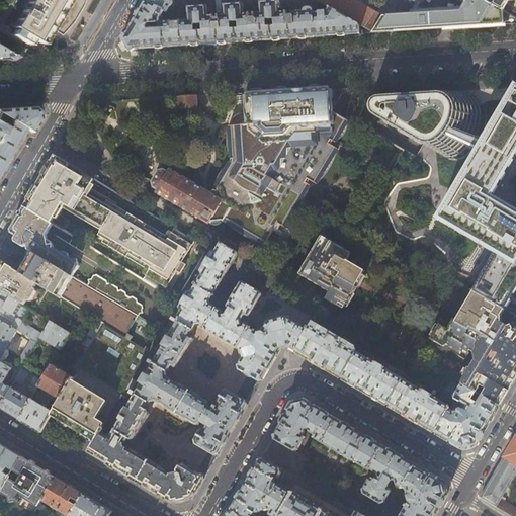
[(0,46),(15,56),(28,35),(37,41),(47,25),(61,33),(72,20),(77,11),(82,2),(83,0),(0,0),(0,46)]
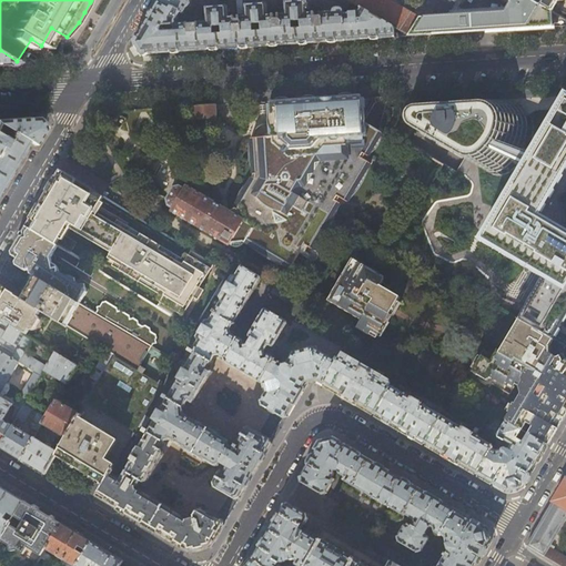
[(187,6),(188,4),(189,2),(189,0),(155,0),(144,20),(132,41),(139,52),(159,51),(174,50),(221,47),(266,43),(319,40),(371,37),(393,36),(392,32),(392,24),(360,6),(356,10),(347,10),(342,11),(342,8),(342,7),(341,7),(341,6),(340,4),(339,4),(337,3),(336,3),(334,4),(333,4),(332,6),(331,8),(331,9),(319,10),(319,16),(313,16),(313,11),(305,11),(304,3),(305,3),(305,0),(304,0),(283,0),(283,12),(276,12),(276,18),(272,18),(272,13),(265,13),(264,1),(242,2),(243,14),(236,14),(236,19),(232,19),(232,16),(225,16),(224,3),(203,6),(204,20),(195,21),(195,22),(189,23),(188,20),(185,20),(185,22),(174,22),(174,18),(178,11),(180,13),(184,7),(187,6)]
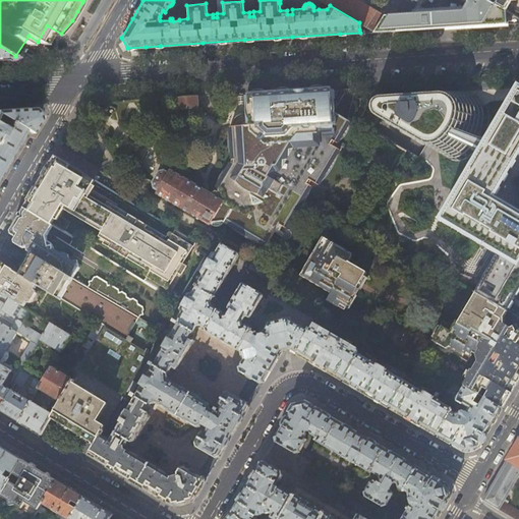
[(320,0),(318,4),(319,9),(327,9),(330,5),(332,0),(320,0)]
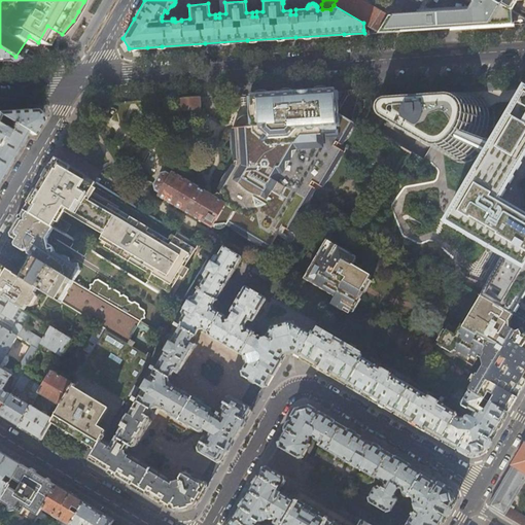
[(336,0),(334,5),(363,23),(363,30),(364,33),(377,31),(389,10),(371,0),(336,0)]
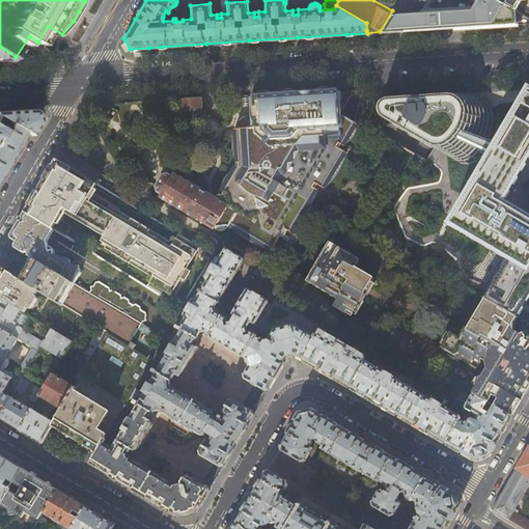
[(393,10),(392,10),(380,31),(488,24),(528,21),(528,18),(520,12),(512,8),(510,7),(503,2),(504,1),(504,0),(468,0),(468,1),(462,1),(427,3),(422,3),(416,4),(415,6),(399,6),(398,8),(395,8),(393,10)]
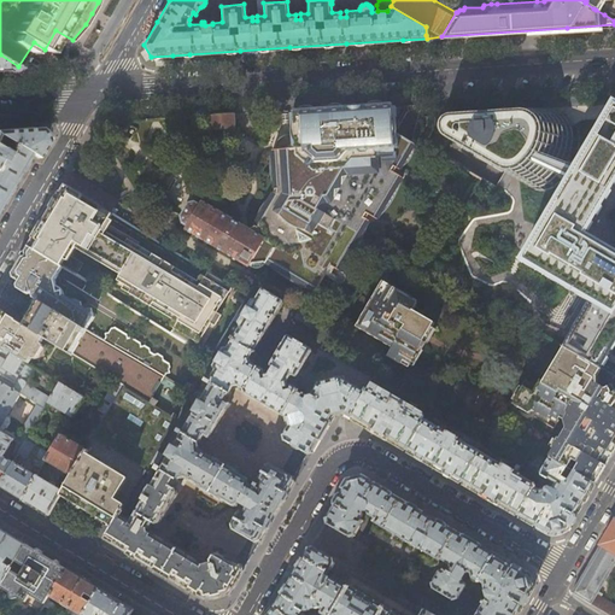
[(586,1),(585,3),(593,9),(596,10),(602,0),(586,0),(586,1)]
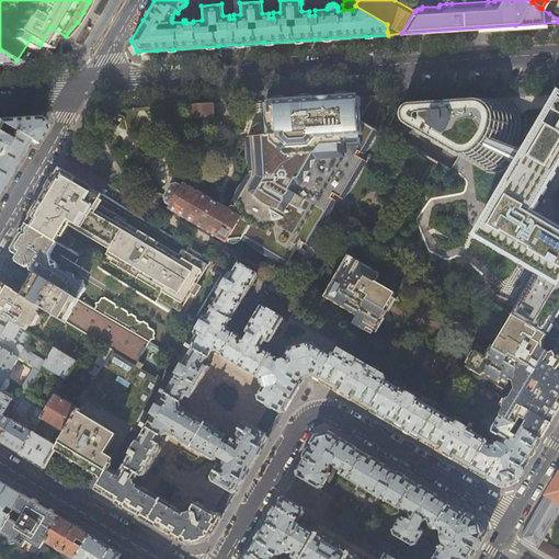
[(558,12),(552,9),(549,13),(558,19),(558,12)]
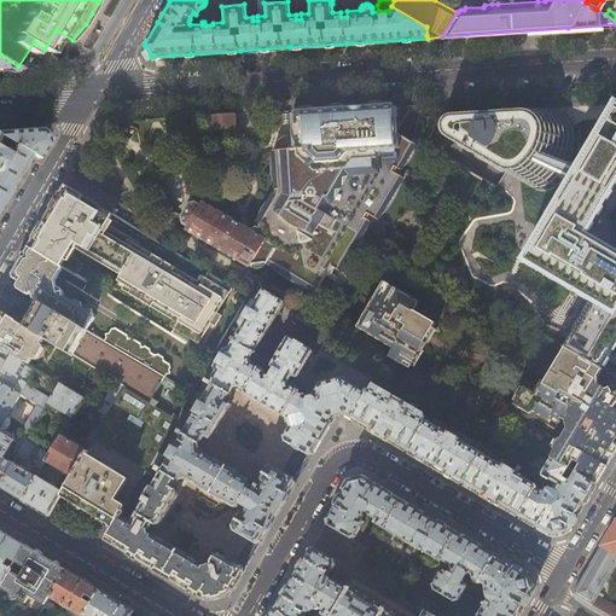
[(144,45),(141,48),(149,62),(173,60),(173,56),(151,57),(144,45)]
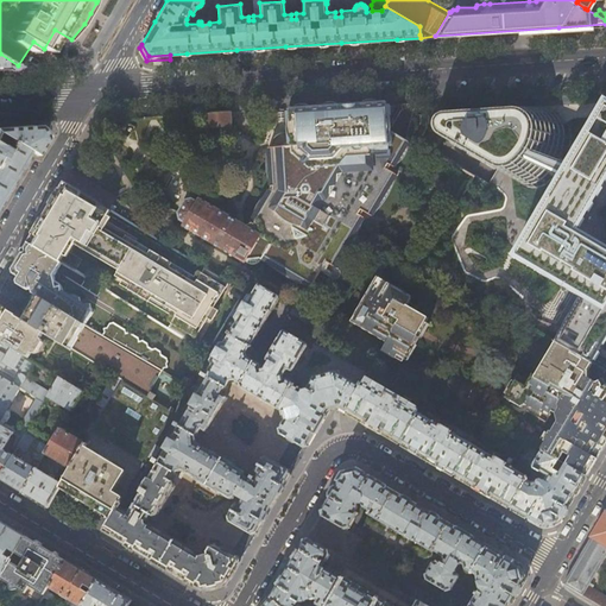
[(0,65),(18,65),(0,54),(0,65)]
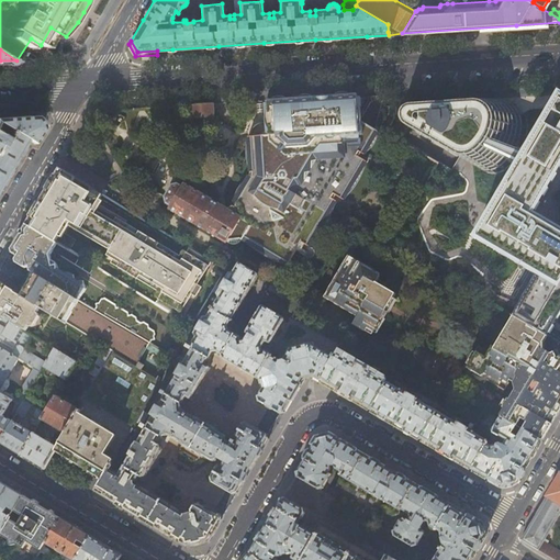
[(503,328),(511,333),(536,348),(547,329),(559,310),(559,308),(559,91),(556,92),(507,177),(502,181),(493,188),(469,193),(450,194),(435,192),(430,215),(432,216),(437,219),(446,220),(452,224),(462,227),(474,230),(473,232),(536,272),(503,328)]
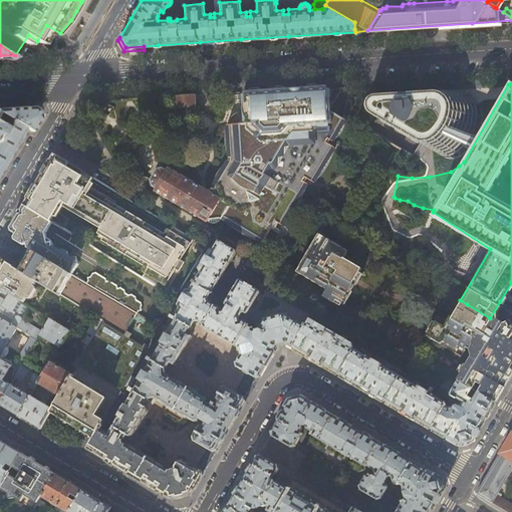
[(325,87),(325,84),(295,86),(243,89),(243,93),(240,93),(242,110),(239,111),(234,112),(232,113),(230,115),(229,117),(228,119),(228,123),(224,123),(224,124),(226,124),(227,156),(227,158),(225,160),(226,160),(210,188),(207,190),(167,166),(164,170),(160,167),(155,169),(149,178),(150,184),(155,186),(153,190),(204,220),(208,222),(211,223),(214,223),(216,223),(218,222),(220,220),(221,219),(262,242),(262,243),(270,230),(281,236),(285,236),(287,235),(288,234),(288,232),(288,231),(287,229),(286,228),(282,226),(307,184),(308,184),(305,182),(307,178),(314,182),(314,181),(333,147),(334,148),(335,147),(328,143),(330,140),(332,141),(332,140),(332,139),(344,118),(345,119),(345,118),(330,109),(328,87),(325,87)]
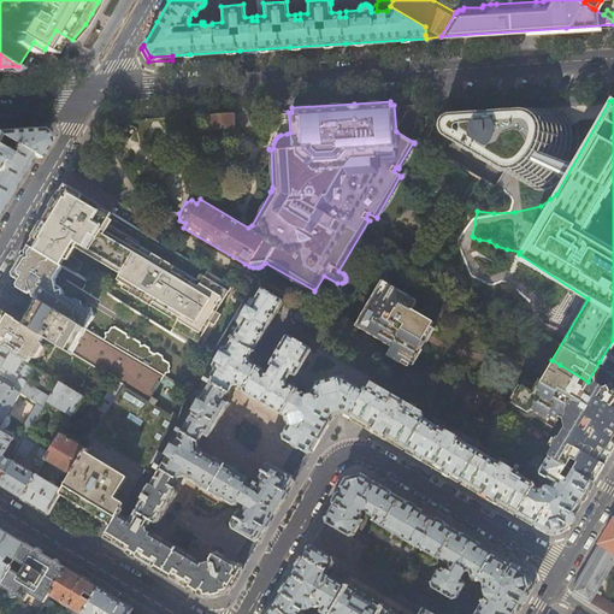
[(538,108),(432,111),(426,130),(426,142),(455,153),(440,154),(508,179),(501,179),(508,182),(541,181),(545,169),(536,165),(539,157),(555,155),(561,137),(561,117),(538,108)]
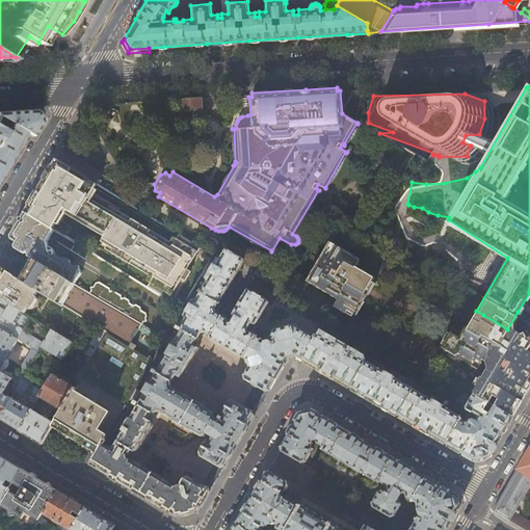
[(189,97),(180,98),(180,109),(201,108),(200,97),(189,97)]
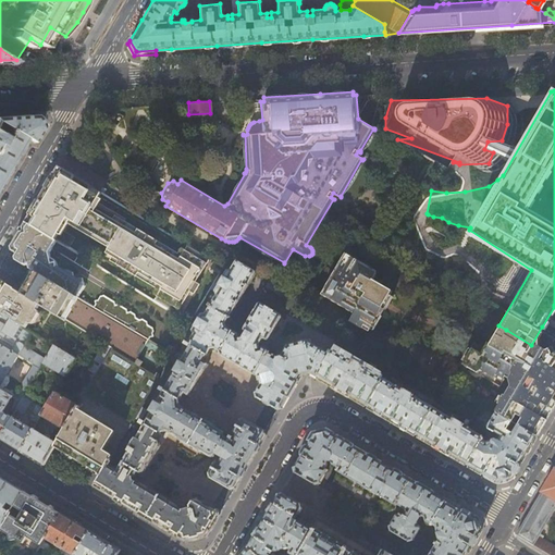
[(9,125),(26,136),(33,140),(41,124),(35,112),(22,113),(0,114),(0,120),(1,121),(9,125)]
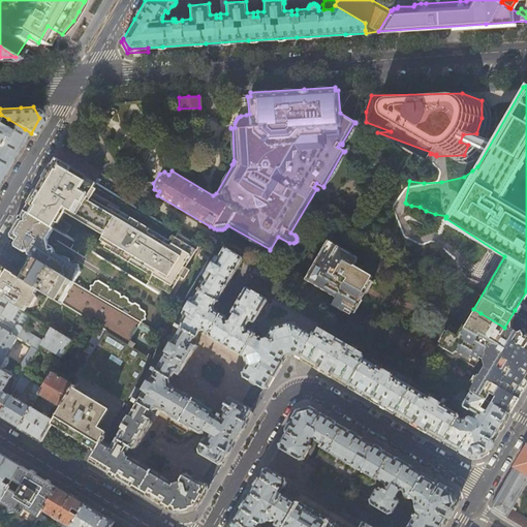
[(0,169),(14,146),(25,129),(8,119),(7,122),(7,123),(6,125),(7,126),(6,128),(0,124),(0,116),(1,115),(0,114),(0,169)]
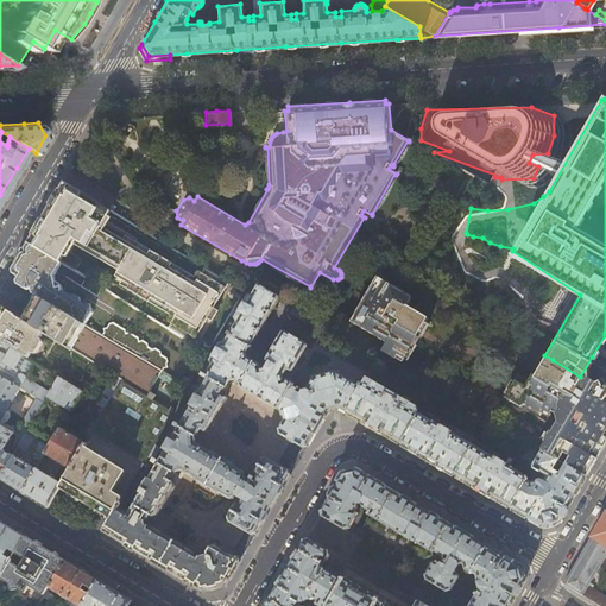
[(69,168),(62,178),(109,208),(111,209),(113,206),(108,203),(113,194),(81,175),(93,153),(80,147),(77,152),(69,168)]
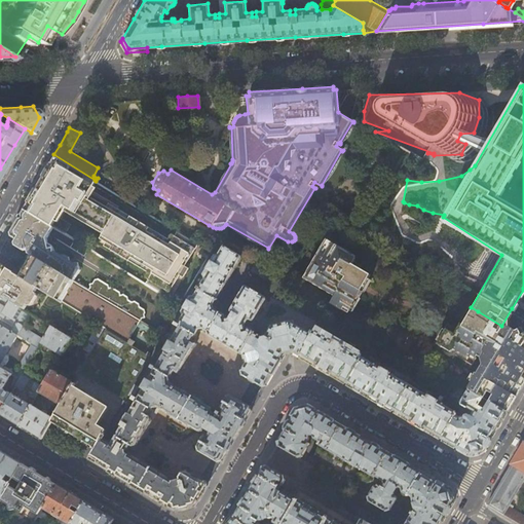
[(26,201),(22,208),(50,224),(53,219),(57,220),(61,214),(105,240),(102,245),(146,271),(143,276),(146,277),(144,283),(164,296),(178,273),(182,275),(187,267),(184,265),(197,244),(176,230),(173,234),(170,232),(166,237),(108,201),(105,206),(88,195),(95,186),(91,184),(95,180),(53,154),(49,161),(41,175),(38,180),(34,187),(26,201)]
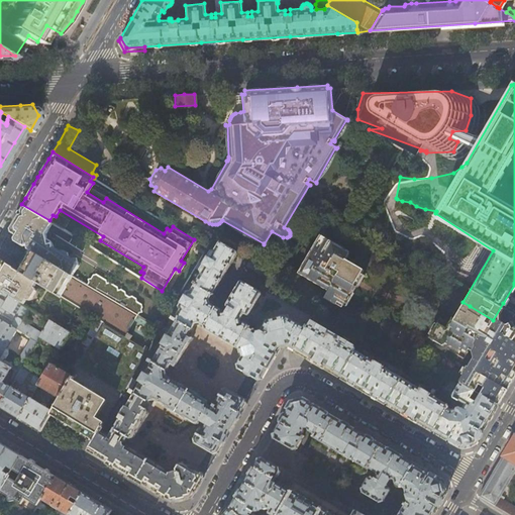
[(39,172),(40,172),(48,159),(47,158),(46,158),(39,170),(39,172)]
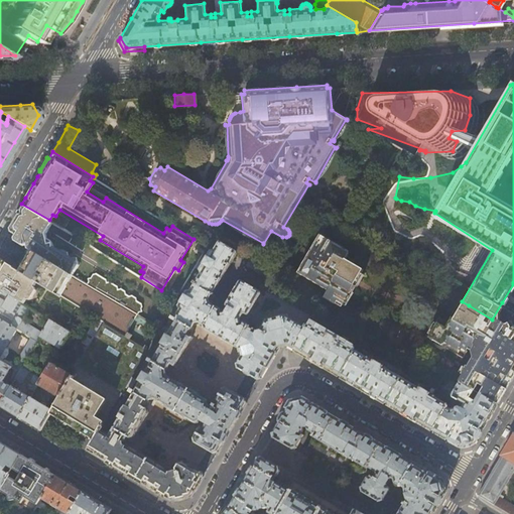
[(24,197),(25,198),(33,183),(32,182),(31,183),(24,196),(24,197)]
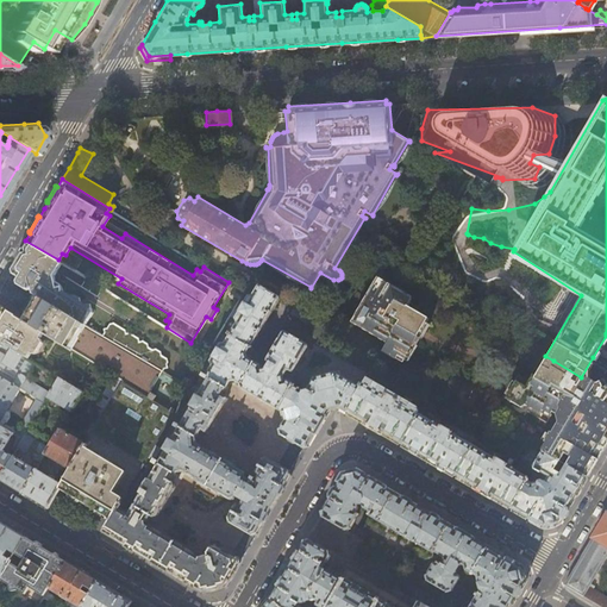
[(14,282),(35,295),(83,324),(92,311),(91,306),(62,288),(61,285),(55,286),(52,274),(61,262),(58,260),(25,241),(16,257),(8,269),(10,273),(16,276),(14,279),(14,282)]
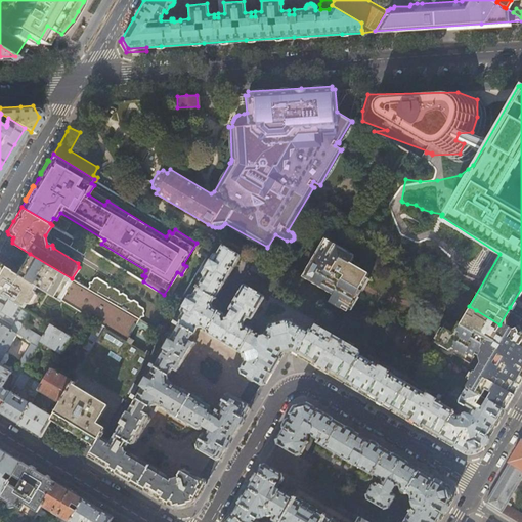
[(414,233),(406,230),(400,245),(426,256),(435,235),(417,227),(414,233)]
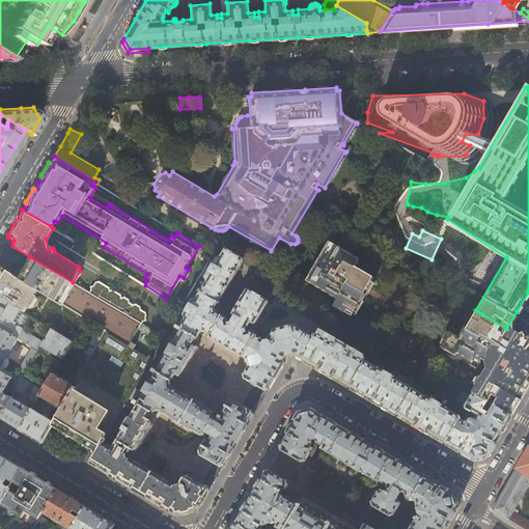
[(87,249),(73,241),(68,248),(83,256),(87,249)]
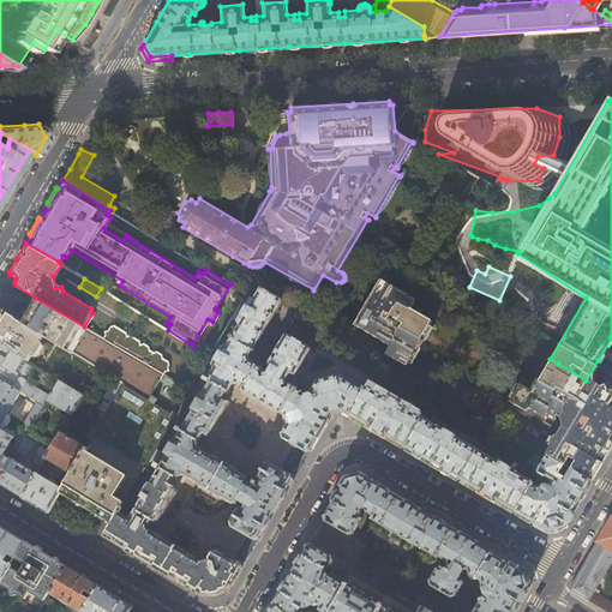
[(403,365),(430,321),(408,307),(413,300),(385,285),(383,287),(376,283),(365,300),(371,304),(369,309),(363,305),(352,324),(388,345),(383,353),(403,365)]
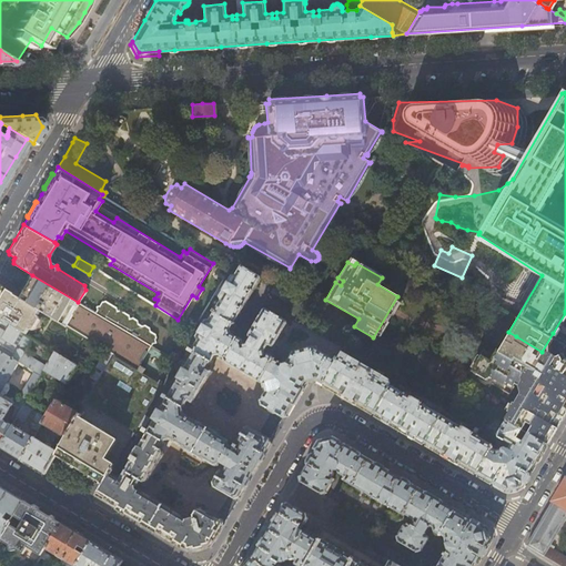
[(112,464),(101,482),(94,494),(115,507),(144,524),(170,539),(187,551),(209,545),(214,535),(221,524),(220,519),(199,508),(195,508),(192,515),(192,517),(187,519),(183,517),(183,516),(139,488),(138,489),(134,489),(134,486),(137,485),(140,479),(142,482),(144,481),(161,453),(161,448),(159,447),(162,441),(169,438),(180,445),(180,446),(203,460),(204,460),(213,464),(216,464),(219,462),(224,464),(222,468),(221,468),(219,468),(211,482),(213,487),(232,498),(236,496),(254,467),(269,443),(268,438),(246,426),(242,427),(235,440),(235,441),(235,442),(236,443),(235,445),(232,443),(231,445),(228,443),(226,440),(219,434),(219,433),(195,420),(194,420),(183,413),(182,407),(185,401),(190,403),(191,402),(209,371),(209,370),(205,367),(212,355),(216,353),(223,357),(223,361),(255,381),(260,383),(262,383),(264,392),(262,392),(258,400),(259,404),(280,416),(284,415),(304,382),(310,381),(314,378),(319,382),(347,398),(397,427),(447,457),(493,484),(506,491),(519,487),(533,464),(545,444),(536,438),(525,433),(521,441),(515,437),(519,428),(503,420),(495,433),(496,436),(508,443),(506,447),(504,447),(503,447),(502,447),(499,447),(498,451),(496,450),(493,450),(491,448),(491,446),(491,445),(491,444),(472,433),(473,432),(471,431),(470,432),(461,426),(462,425),(460,424),(458,425),(423,404),(424,403),(420,401),(418,402),(369,372),(370,371),(367,370),(366,372),(359,366),(360,365),(355,362),(354,364),(336,354),(332,360),(309,345),(290,351),(283,362),(280,363),(272,359),(272,357),(264,353),(262,354),(261,351),(265,343),(268,345),(270,345),(284,321),(283,319),(278,315),(278,314),(269,310),(263,306),(261,306),(245,333),(245,334),(250,336),(246,343),(242,343),(241,340),(229,332),(229,327),(240,309),(241,309),(243,305),(242,304),(249,293),(250,293),(252,290),(252,289),(259,276),(240,265),(234,274),(230,274),(224,283),(220,280),(213,293),(218,295),(220,299),(214,309),(212,309),(211,310),(212,311),(208,319),(204,319),(194,335),(196,340),(191,349),(188,347),(187,350),(190,352),(165,395),(162,393),(161,396),(163,397),(157,408),(155,408),(150,417),(151,418),(144,428),(142,427),(140,430),(143,432),(118,476),(111,472),(114,466),(112,464)]
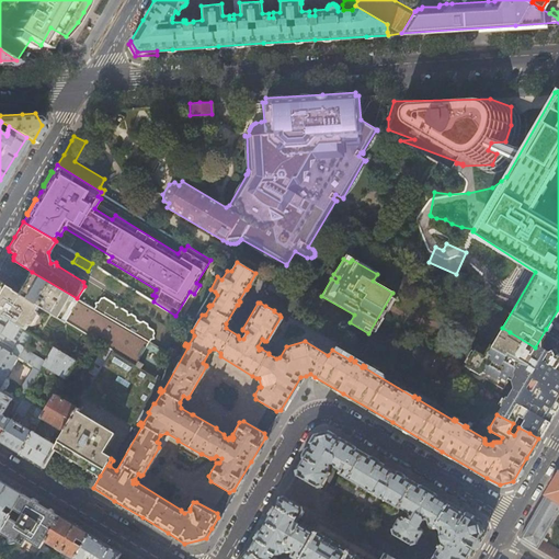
[(19,294),(38,306),(102,345),(110,350),(134,364),(137,358),(147,341),(93,308),(77,298),(32,272),(25,283),(19,294)]
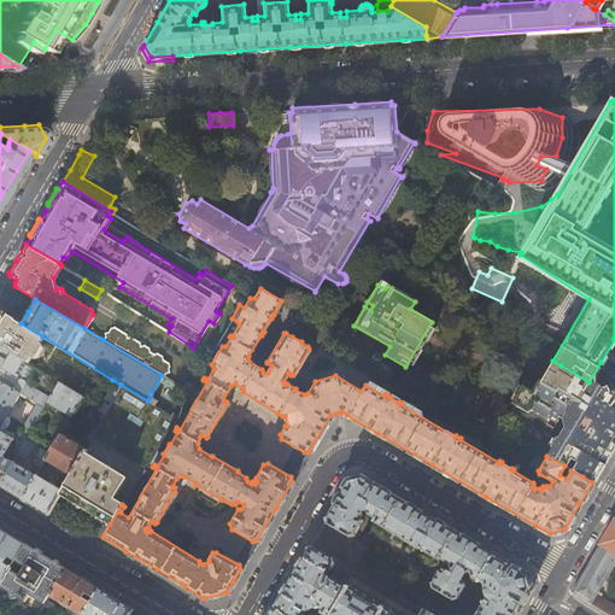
[(0,345),(19,357),(27,362),(30,356),(31,357),(35,357),(42,346),(41,343),(39,340),(42,337),(21,323),(13,318),(13,317),(0,308),(0,345)]
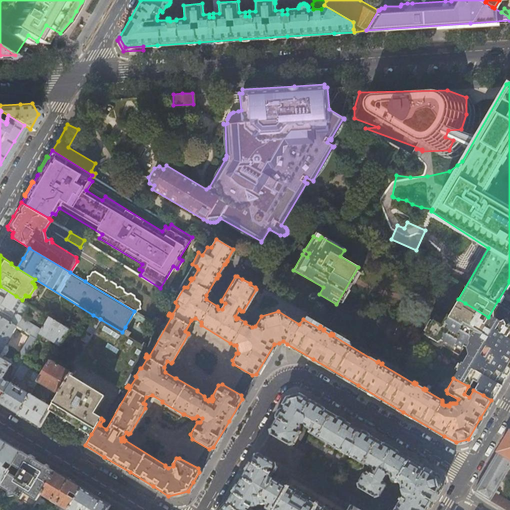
[(259,280),(265,285),(273,272),(246,256),(243,262),(263,274),(259,280)]
